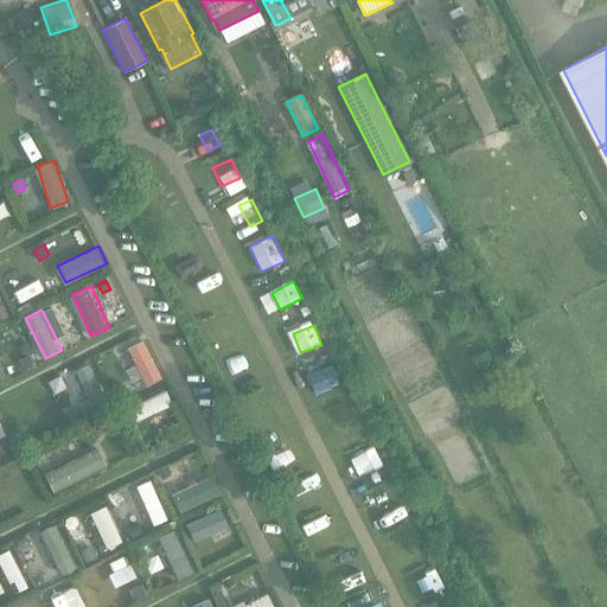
[(129,346),(147,384),(164,376),(146,338),(129,346)]
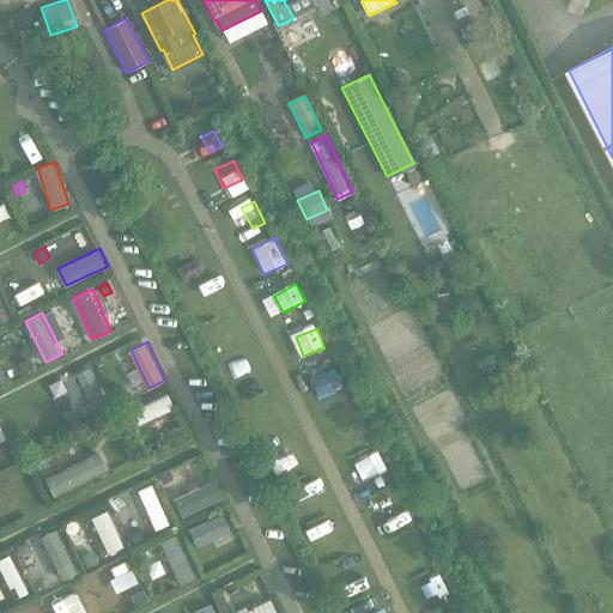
[(96,366),(71,372),(78,405),(103,400),(96,366)]
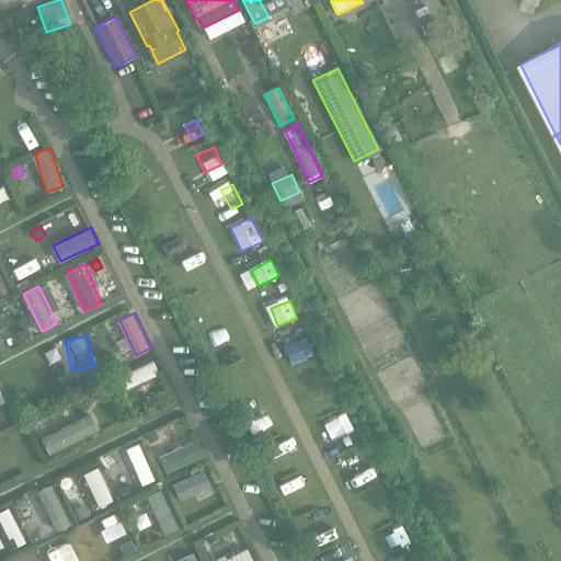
[(300,336),(285,344),(300,375),(317,367),(300,336)]
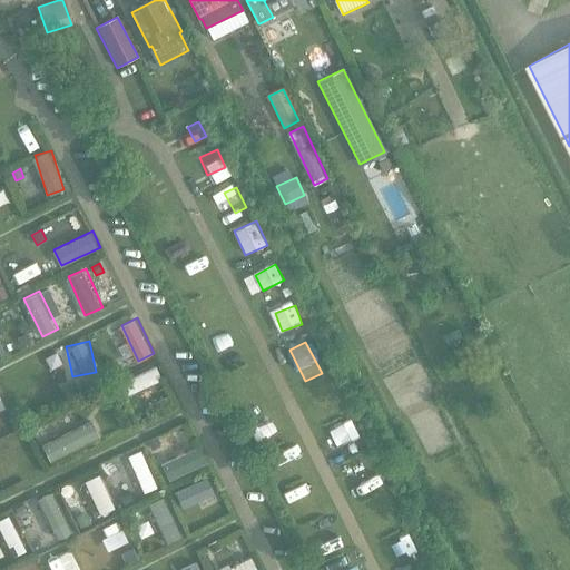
[(127,394),(164,379),(157,365),(121,381),(127,394)]
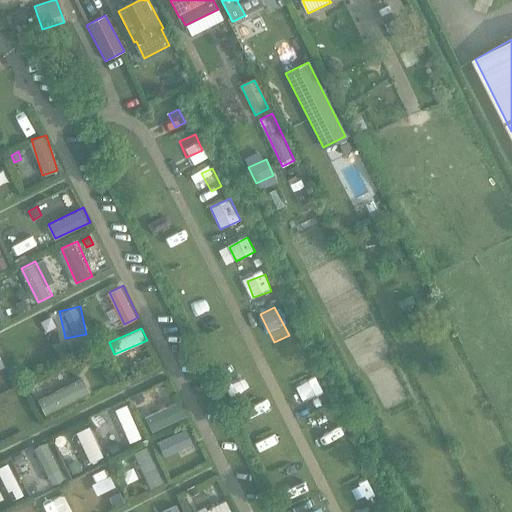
[(41,337),(34,341),(42,358),(50,354),(41,337)]
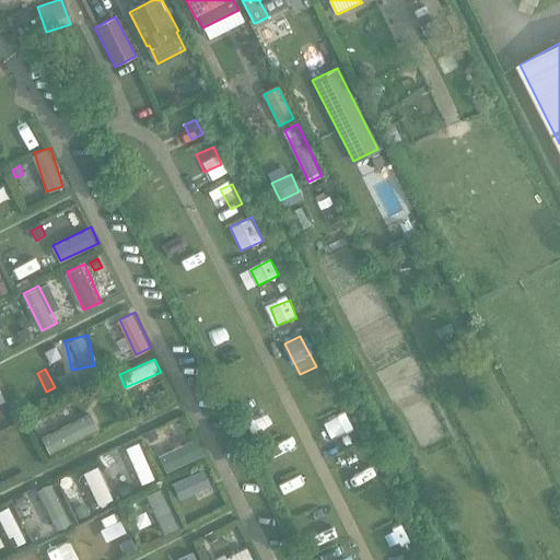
[(166,391),(159,394),(162,403),(170,398),(166,391)]
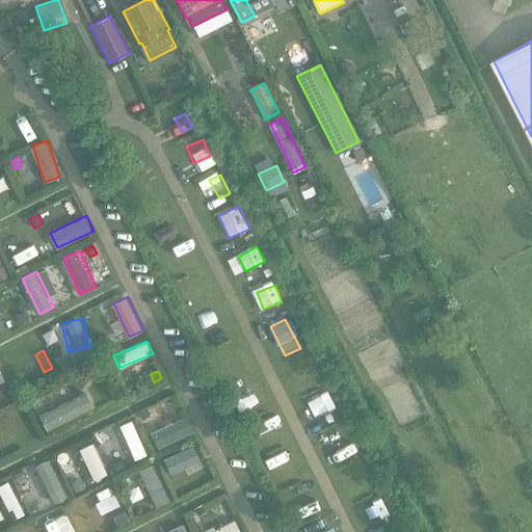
[(5,384),(0,387),(0,396),(8,394),(5,384)]
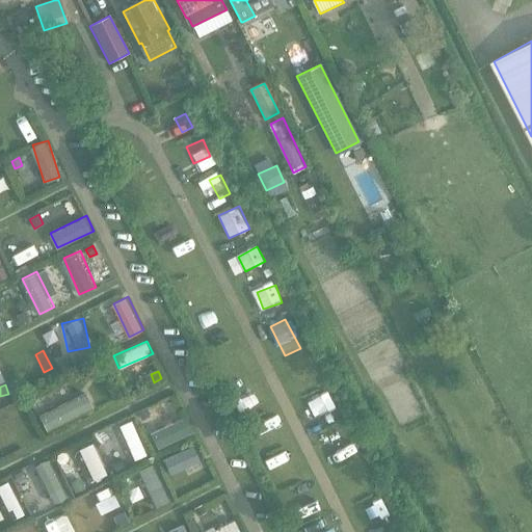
[(240,411),(258,404),(250,387),(233,394),(240,411)]
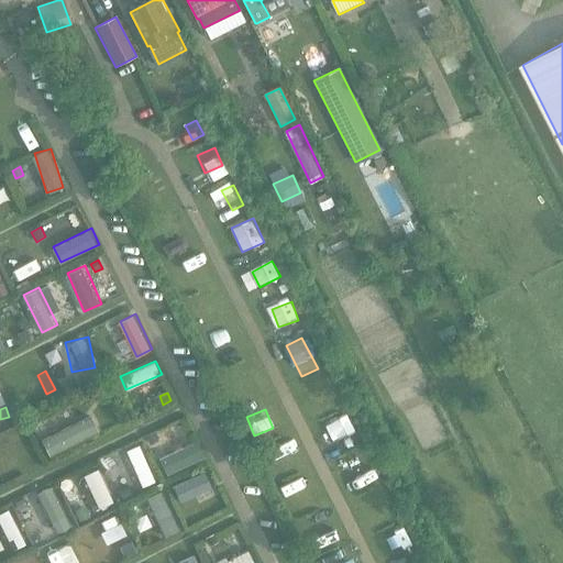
[(92,412),(42,438),(51,454),(100,430),(92,412)]
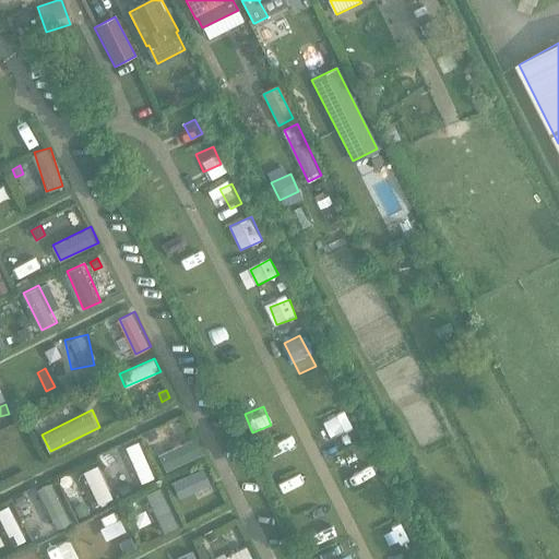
[(153,429),(145,433),(150,442),(157,439),(153,429)]
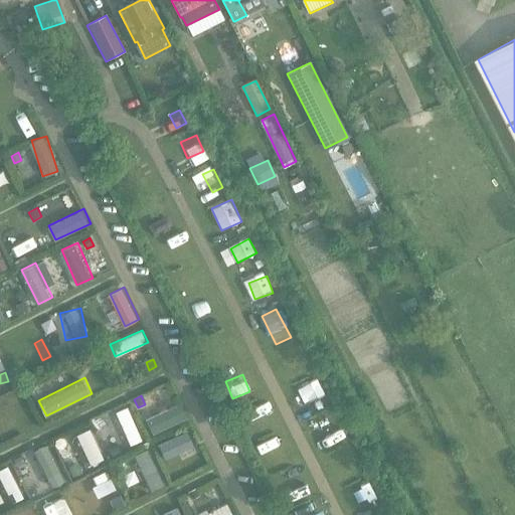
[(181,401),(146,417),(154,435),(189,417),(181,401)]
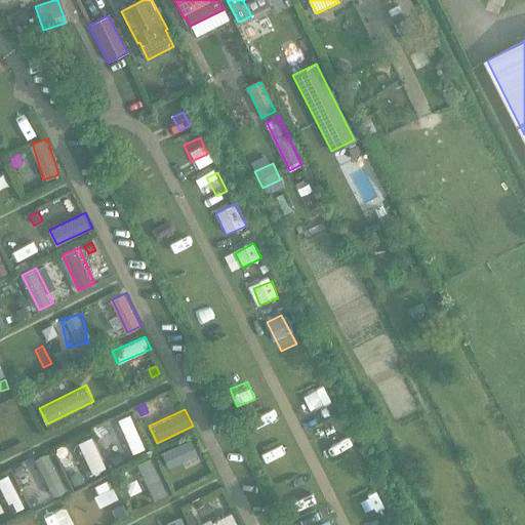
[(133,453),(146,448),(132,413),(119,418),(133,453)]
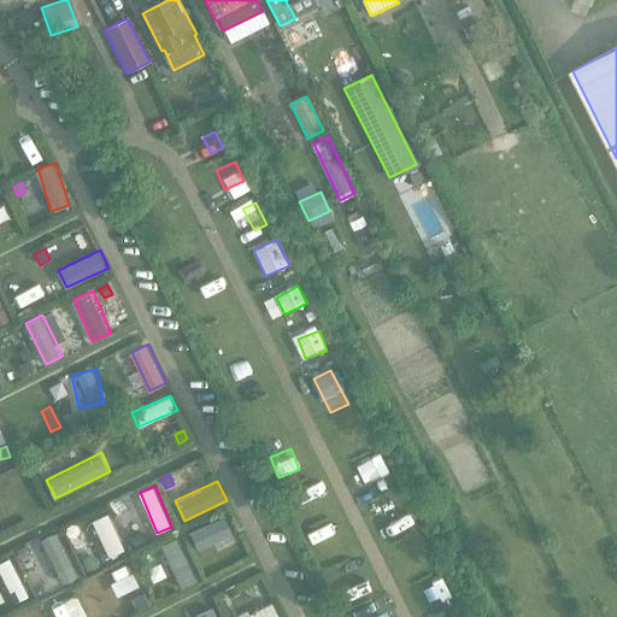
[(110,557),(125,548),(109,512),(93,519),(110,557)]
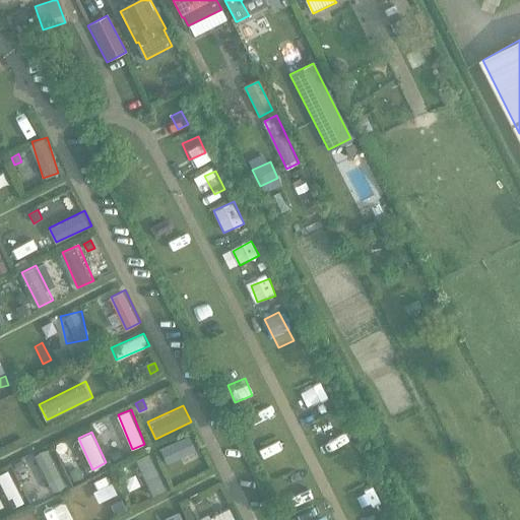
[(50,446),(36,452),(52,492),(67,485),(50,446)]
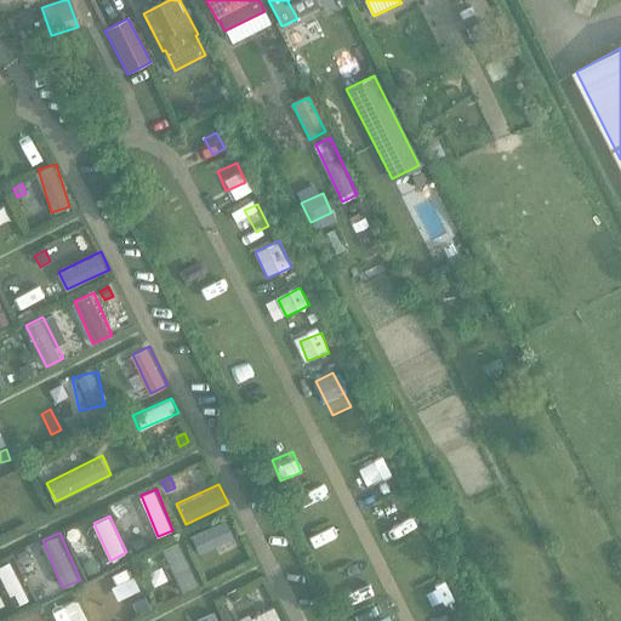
[(141,536),(131,541),(136,551),(146,546),(141,536)]
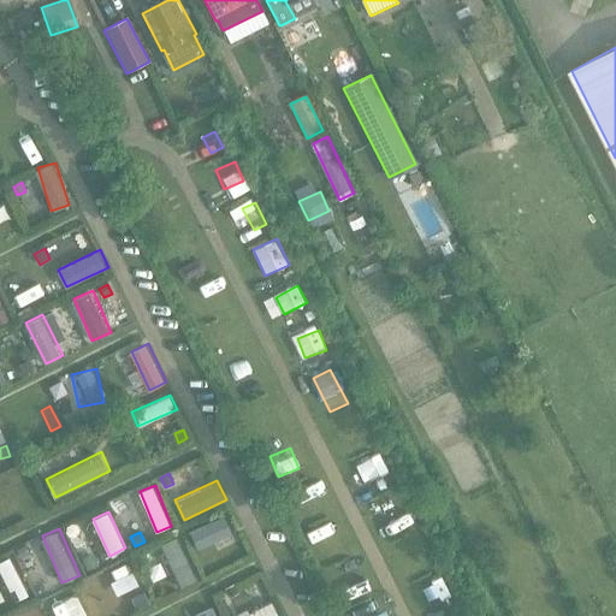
[(181,586),(197,579),(178,535),(161,543),(181,586)]
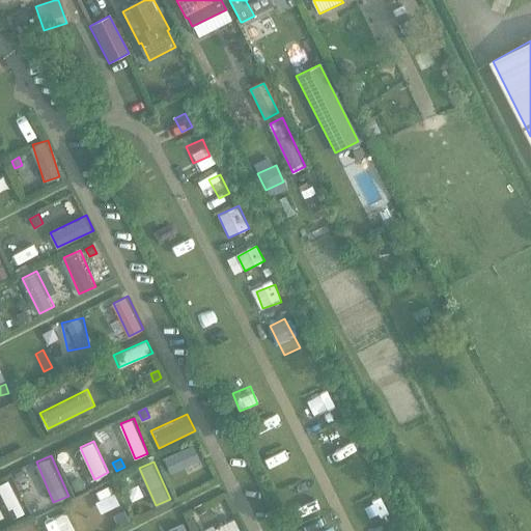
[(180,491),(213,476),(207,464),(175,479),(180,491)]
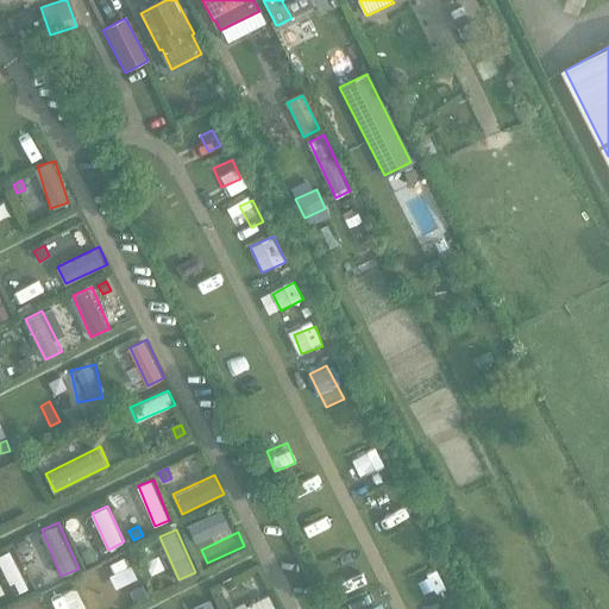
[(24,540),(16,545),(20,553),(29,548),(24,540)]
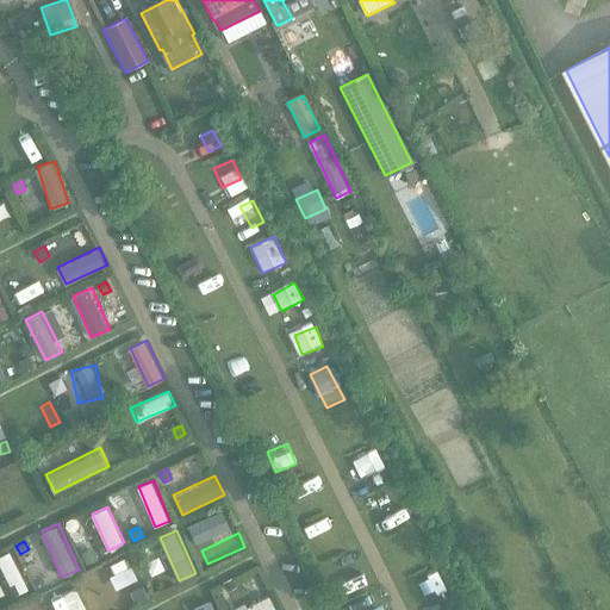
[(0,561),(16,595),(29,589),(11,548),(0,553),(0,561)]
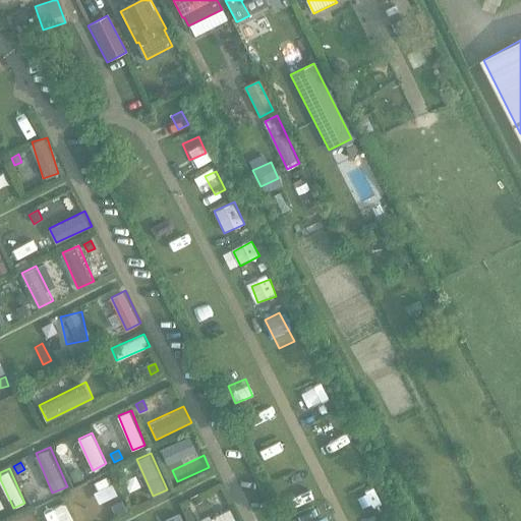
[(78,469),(70,473),(75,483),(83,480),(78,469)]
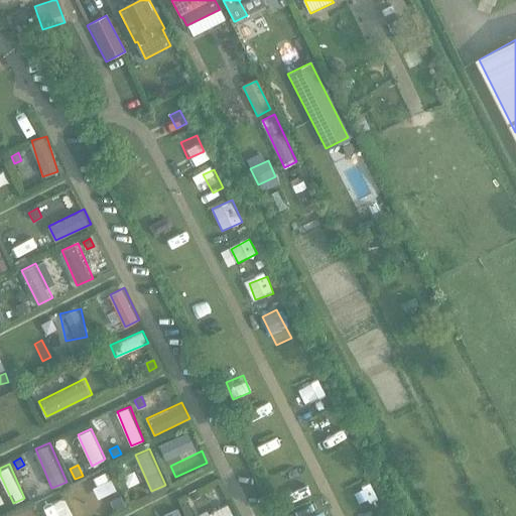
[(197,490),(189,494),(192,501),(200,498),(197,490)]
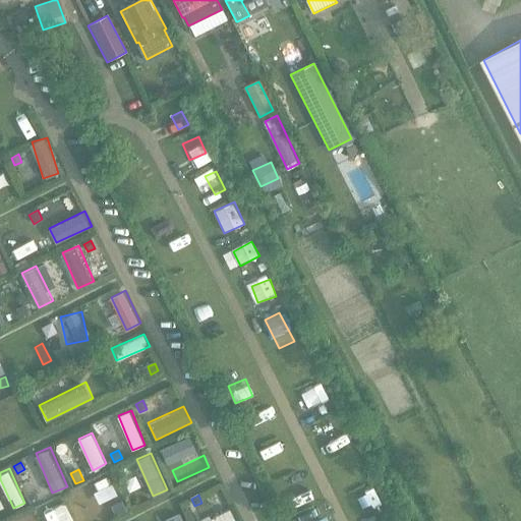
[(122,503),(111,508),(116,518),(127,512),(122,503)]
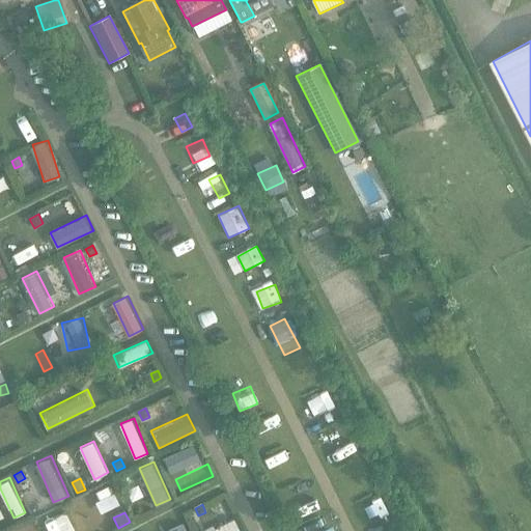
[(203,530),(239,530),(241,530),(235,518),(203,530)]
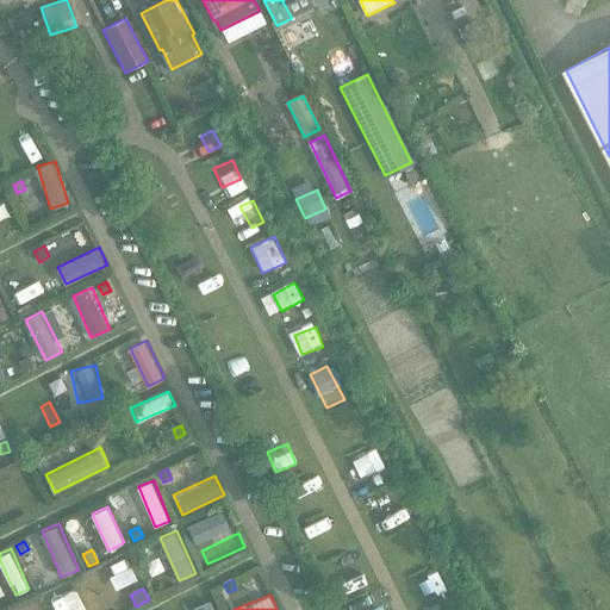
[(215,609),(210,596),(195,602),(199,609),(215,609)]
